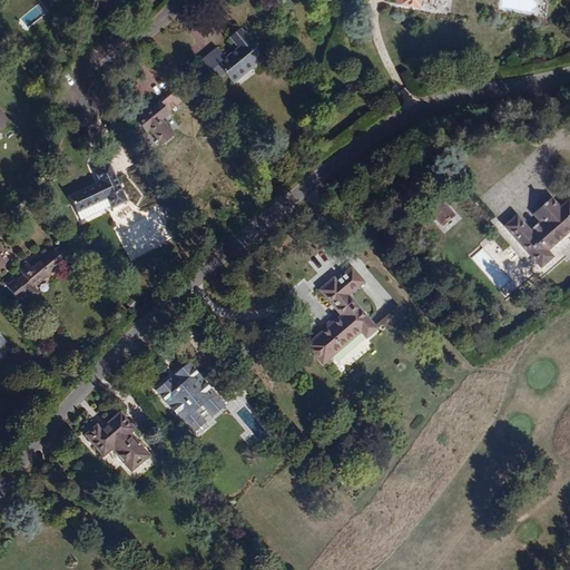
[(265,60),(241,30),(231,39),(237,48),(224,58),(217,49),(200,62),(215,81),(224,74),(231,80),(253,62),(256,67),(265,60)]
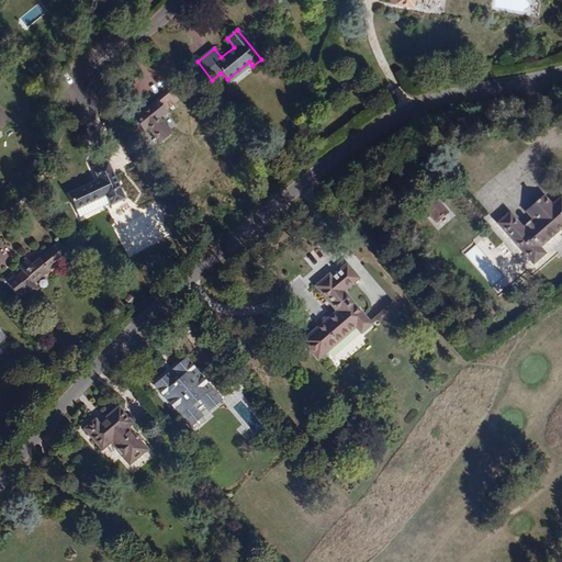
[(231,83),(253,66),(249,62),(227,79),(231,83)]
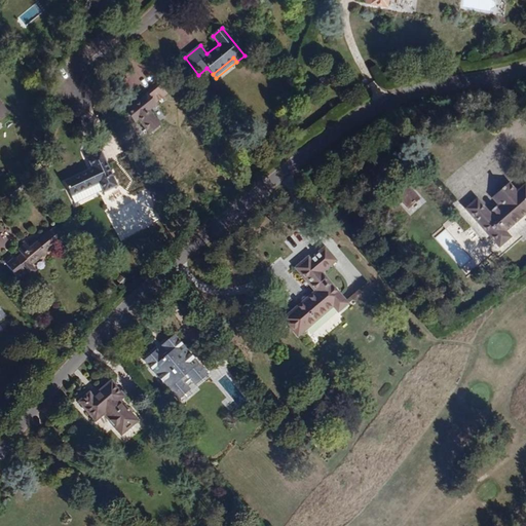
[(159,124),(148,110),(165,96),(157,84),(146,92),(148,96),(126,113),(133,121),(136,119),(148,133),(159,124)]
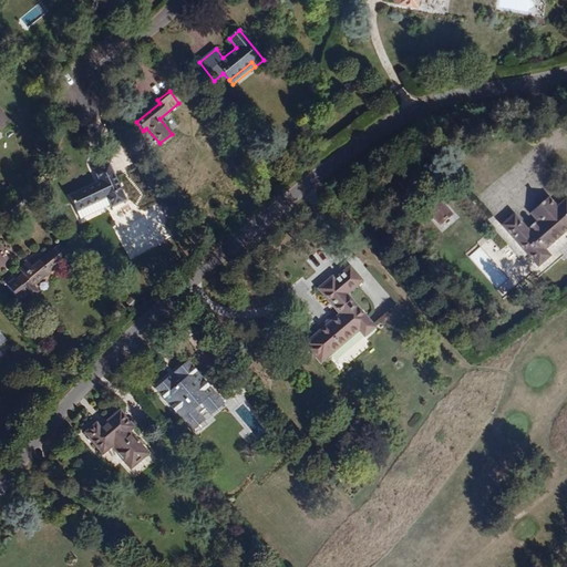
[(0,130),(0,131),(10,122),(0,110),(0,130)]
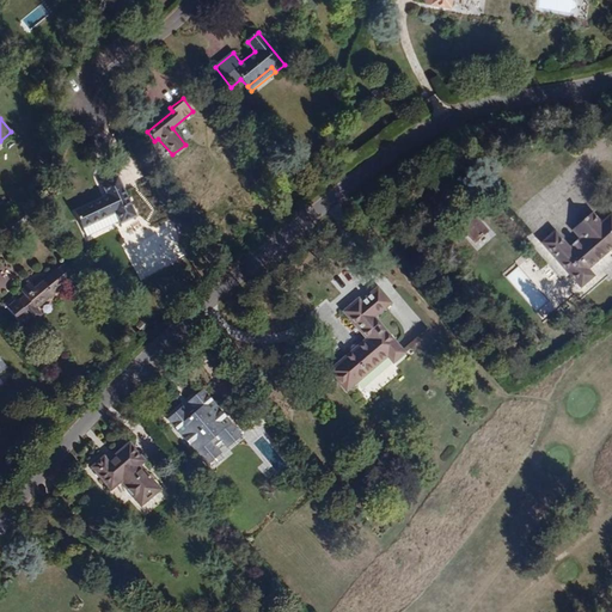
[(138,218),(118,177),(102,185),(108,200),(77,214),(83,228),(115,214),(121,226),(138,218)]
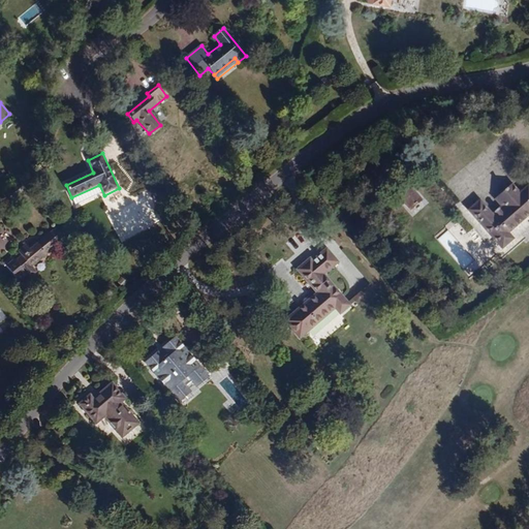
[(517,185),(522,191),(528,185),(528,181),(527,178),(517,185)]
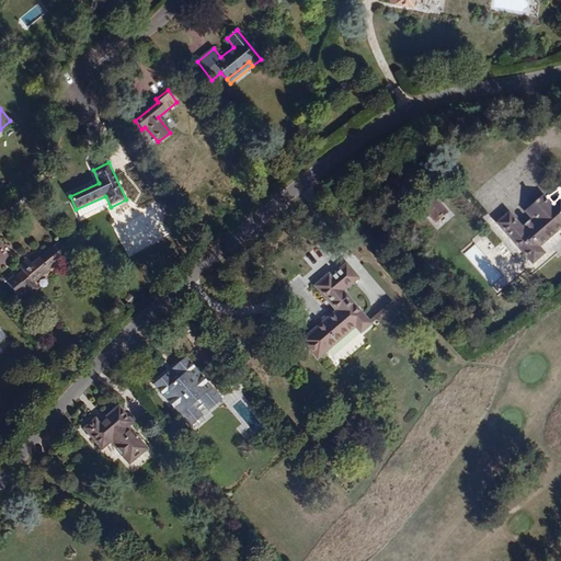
[(448,213),(433,195),(421,206),(435,224),(448,213)]
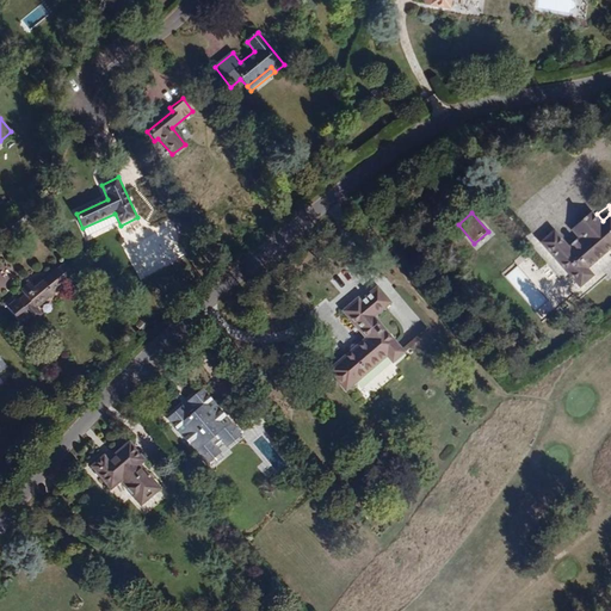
[(610,216),(603,223),(593,213),(578,226),(582,230),(576,236),(578,239),(567,248),(555,232),(541,244),(579,289),(593,277),(587,271),(610,251),(610,216)]
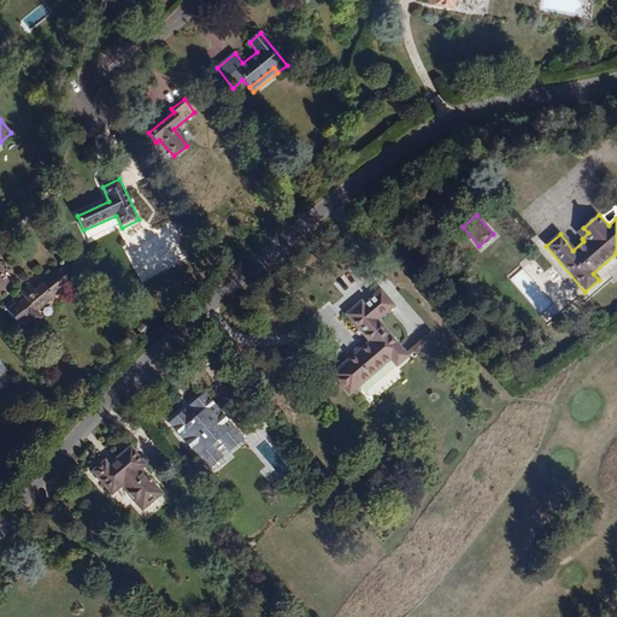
[(588,233),(583,228),(577,233),(582,239),(588,233)]
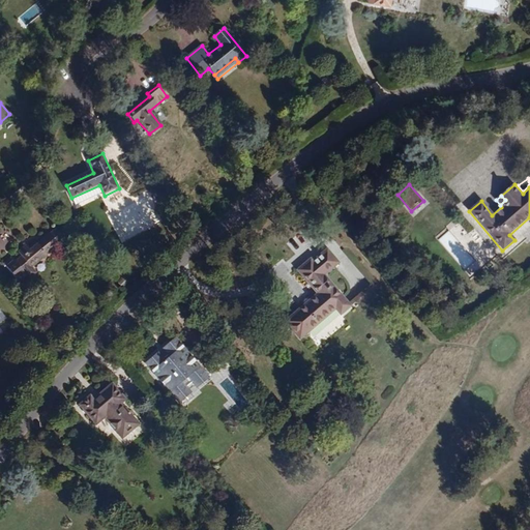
[(0,235),(3,243),(11,240),(7,232),(0,235)]
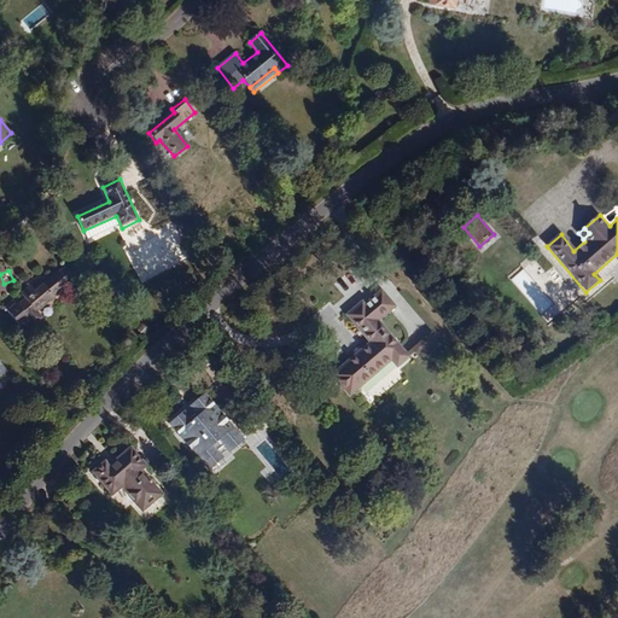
[(351,272),(344,275),(349,285),(357,281),(351,272)]
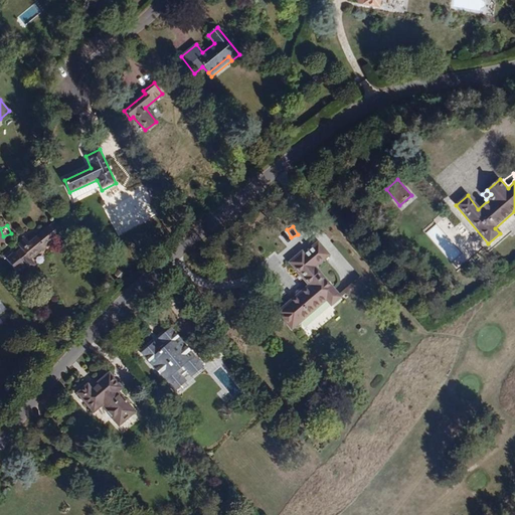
[(31,260),(56,237),(48,227),(28,243),(25,240),(18,245),(21,249),(9,261),(19,272),(25,267),(20,262),(27,255),(31,260)]
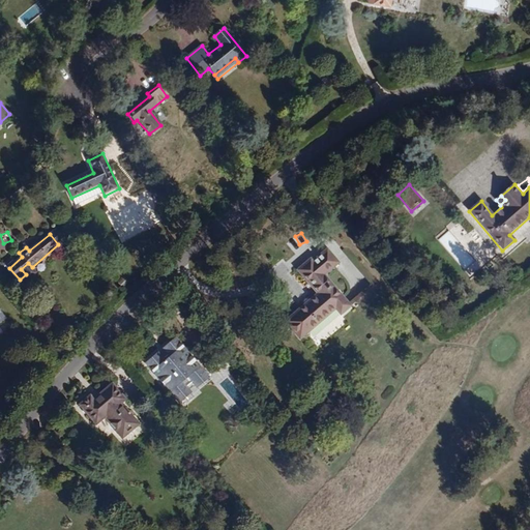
[(350,307),(325,277),(340,265),(327,249),(312,262),(310,259),(297,269),(317,293),(285,320),(300,340),(337,308),(343,314),(350,307)]
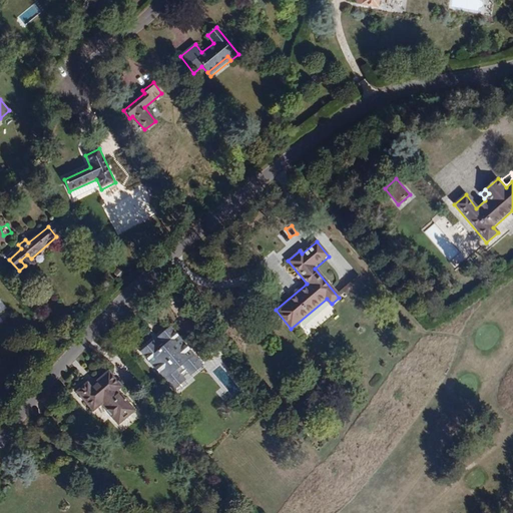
[(65,277),(57,284),(63,290),(71,282),(65,277)]
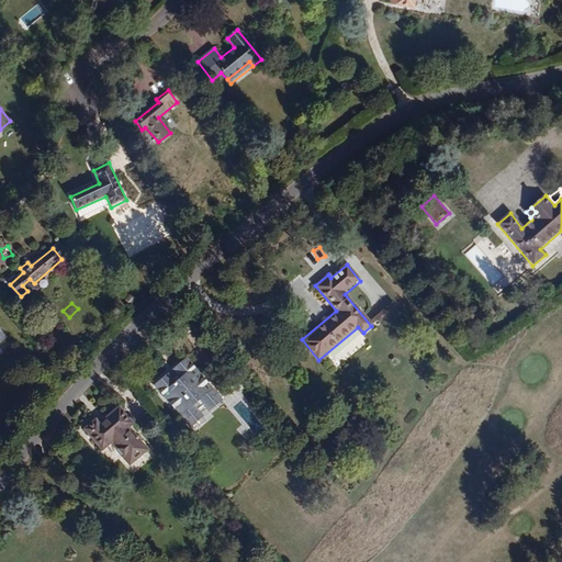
[(221,402),(186,358),(171,370),(178,377),(172,381),(167,374),(154,386),(190,428),(202,417),(197,412),(202,406),(208,413),(221,402)]
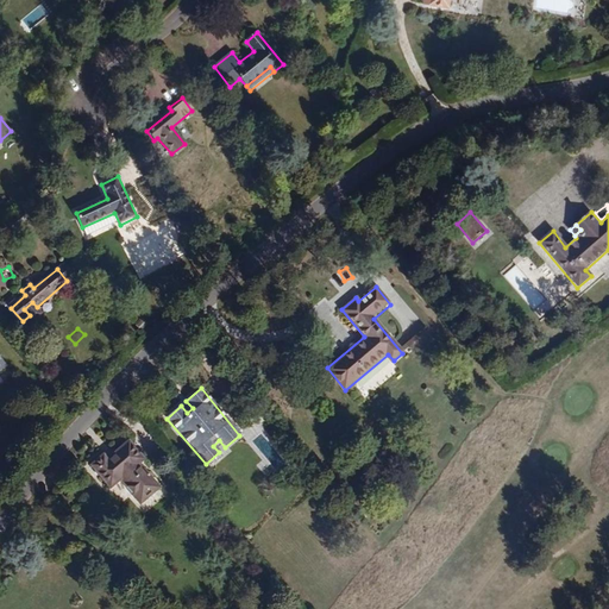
[(149,490),(130,469),(137,462),(120,444),(106,456),(110,458),(101,465),(95,458),(82,469),(104,494),(114,483),(133,506),(149,490)]
